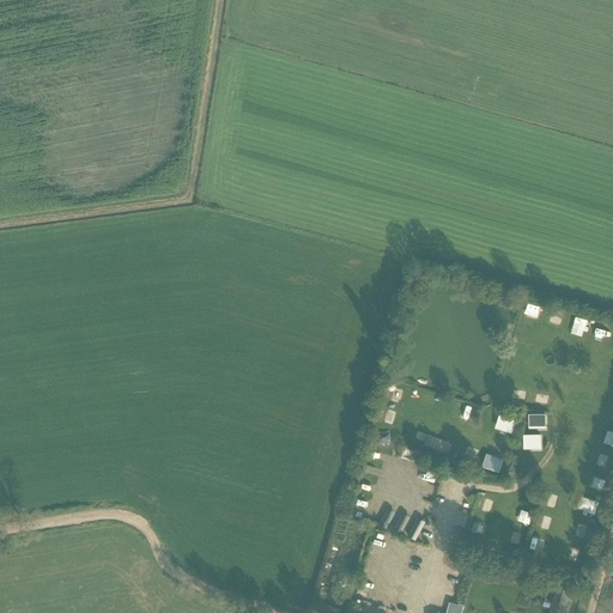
[(598,322),(594,335),(607,338),(610,326),(598,322)]
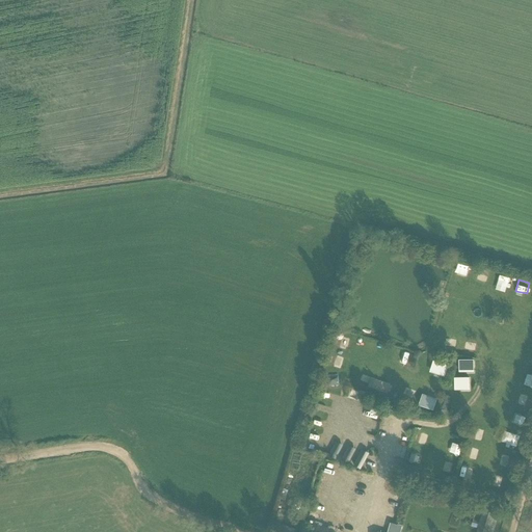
[(445,349),(455,351),(457,342),(446,340),(445,349)]
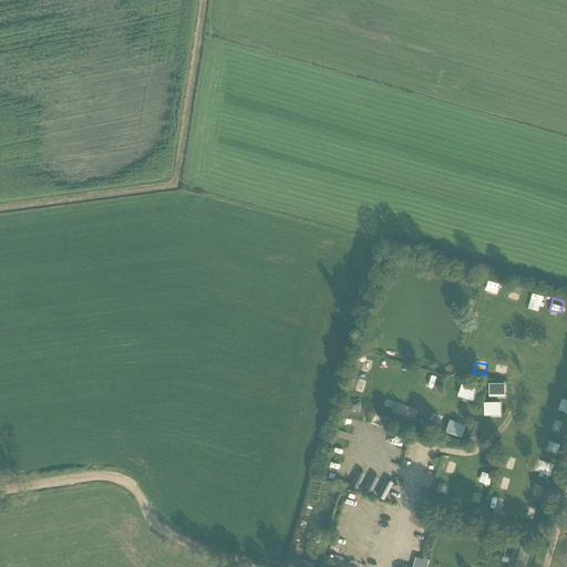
[(354,389),(363,391),(366,380),(357,378),(354,389)]
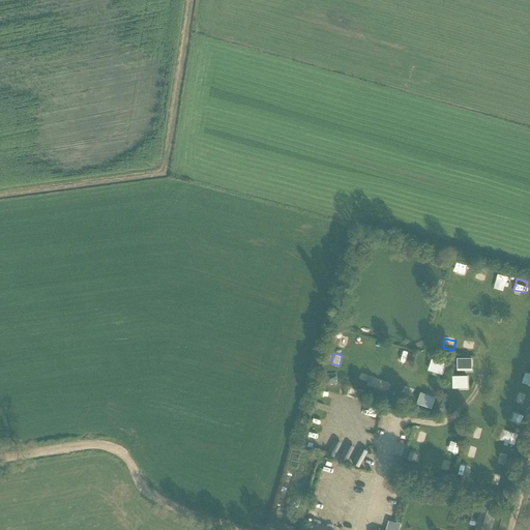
[(472,359),(457,359),(458,369),(472,369),(472,359)]
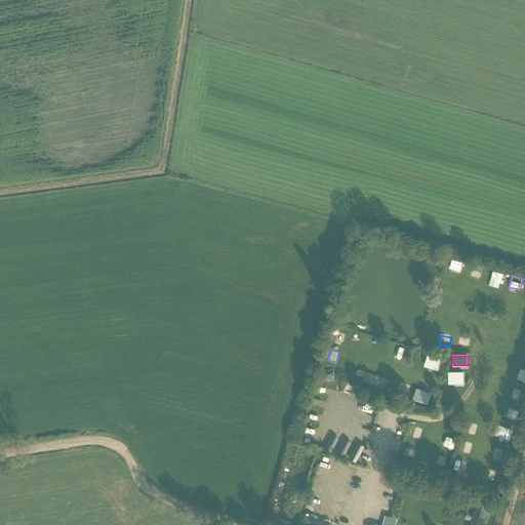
[(428,357),(426,366),(439,371),(442,362),(428,357)]
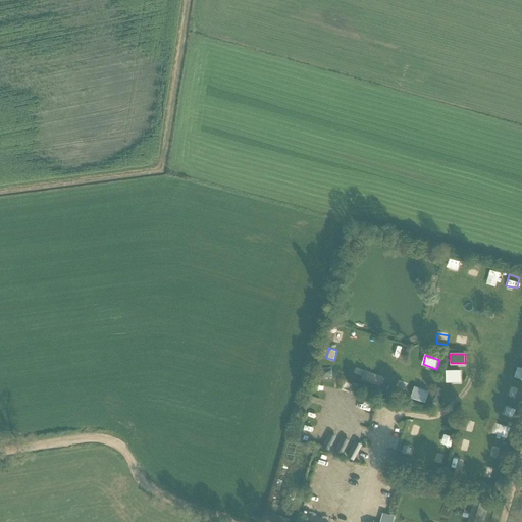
[(460,371),(446,372),(446,381),(461,380),(460,371)]
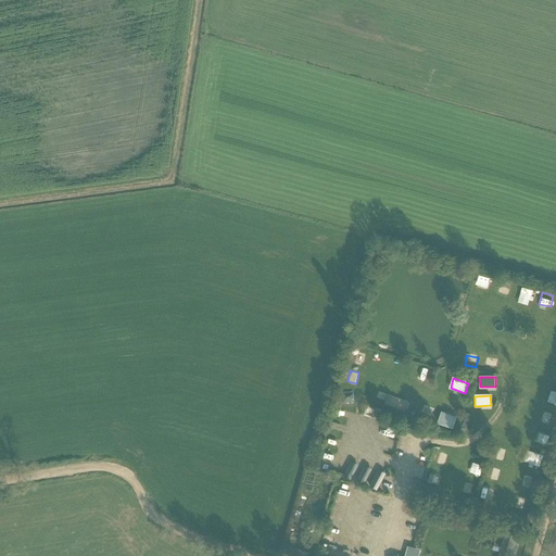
[(382,421),(386,412),(376,408),(374,418),(382,421)]
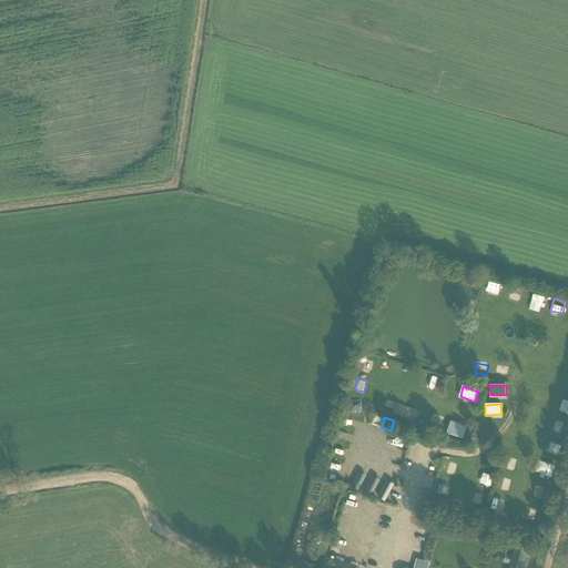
[(452,422),(447,434),(463,438),(466,427),(452,422)]
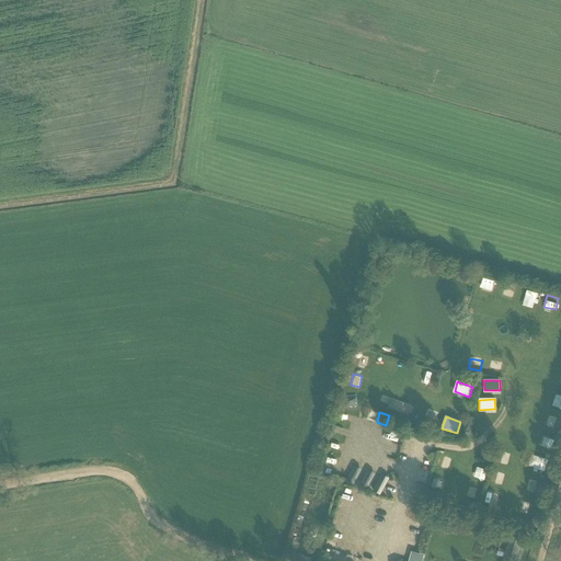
[(533,454),(529,466),(546,470),(549,458),(533,454)]
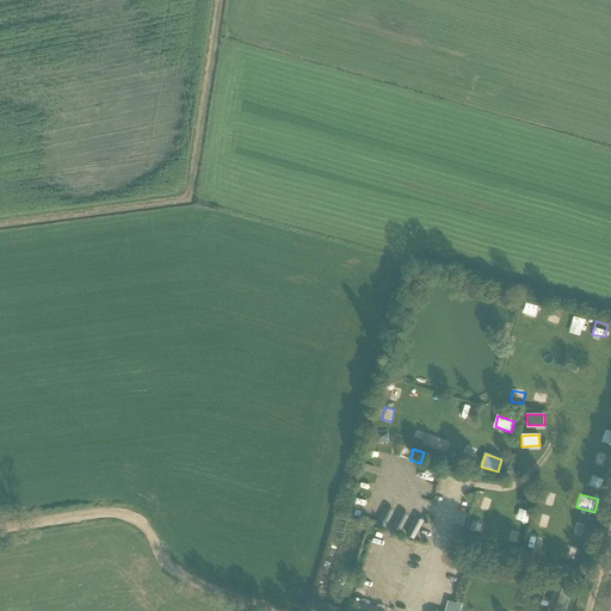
[(517,508),(514,518),(526,522),(529,512),(517,508)]
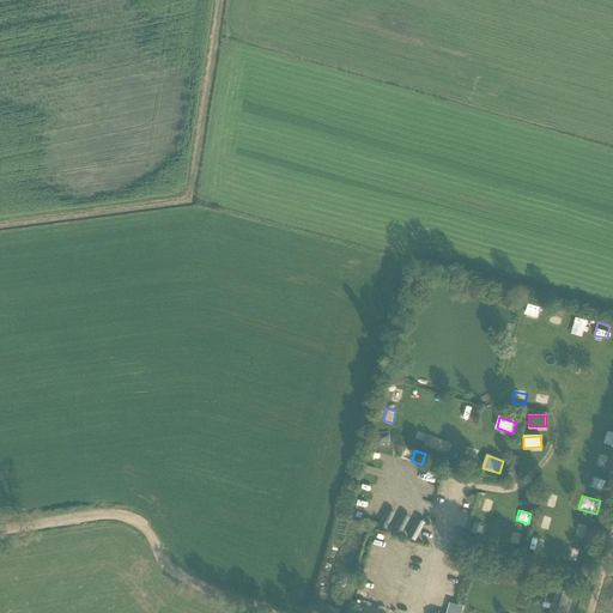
[(540,517),(539,525),(554,527),(556,520),(540,517)]
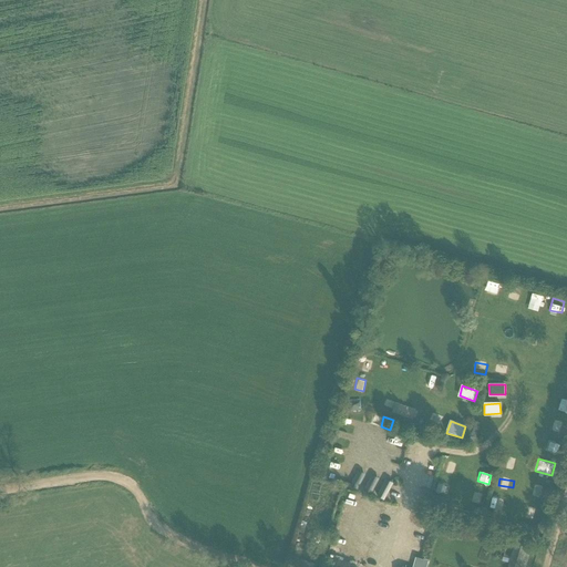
[(538,485),(534,495),(544,500),(548,490),(538,485)]
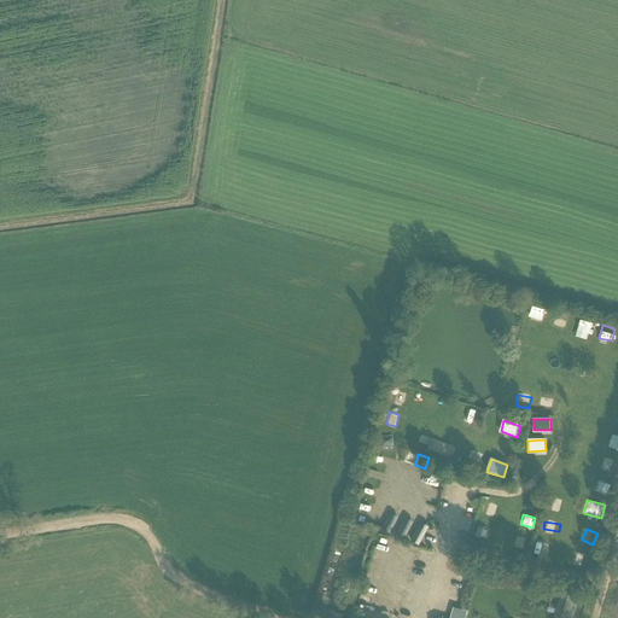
[(522,573),(519,582),(531,586),(534,577),(522,573)]
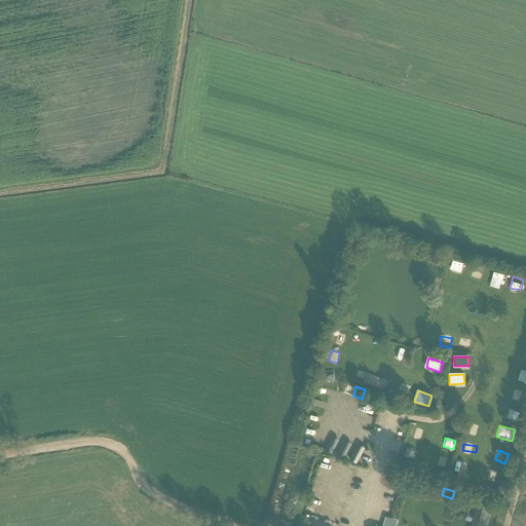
[(460,493),(458,500),(468,503),(471,496),(460,493)]
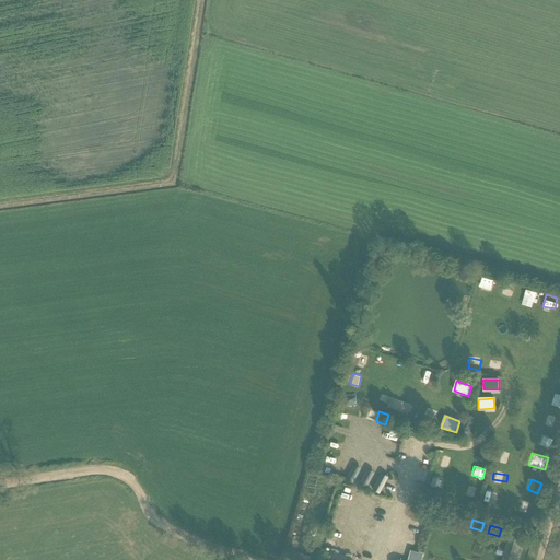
[(518,559),(525,538),(513,535),(505,559),(518,559)]
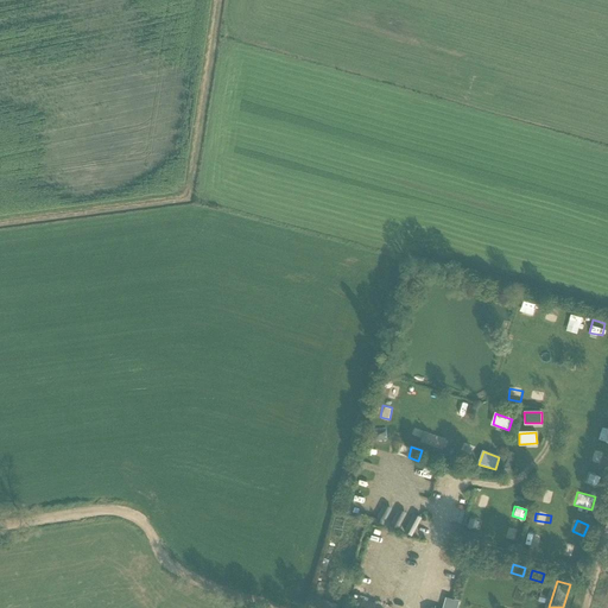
[(312,596),(309,607),(311,607),(335,607),(336,605),(312,596)]
